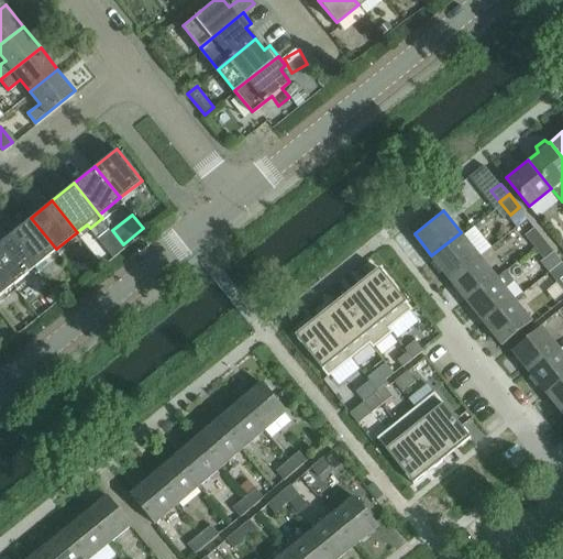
[(56,249),(31,218),(9,234),(35,266),(56,249)]
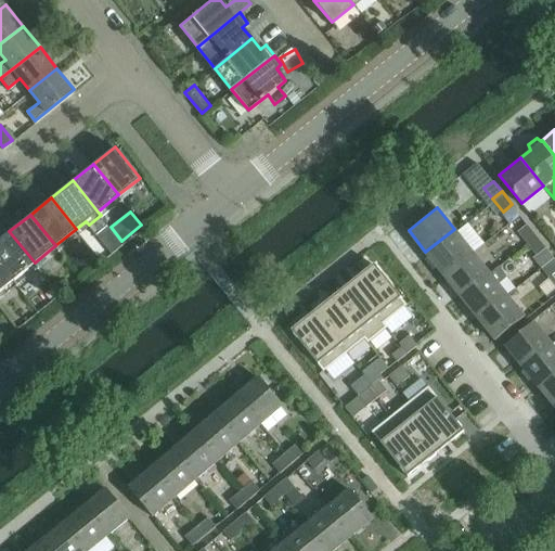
[(537,234),(526,222),(517,229),(527,242),(537,234)]
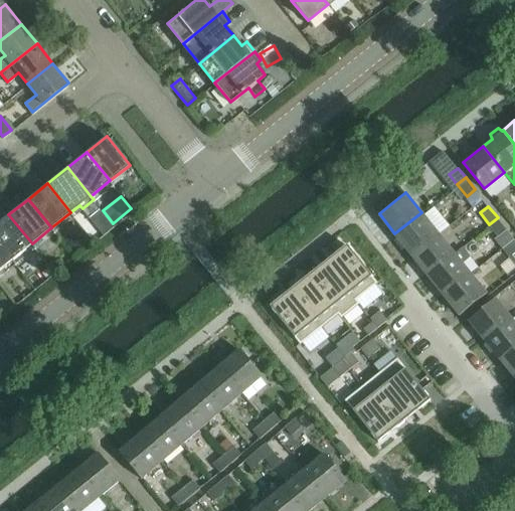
[(421,212),(394,233),(410,253),(438,232),(421,212)]
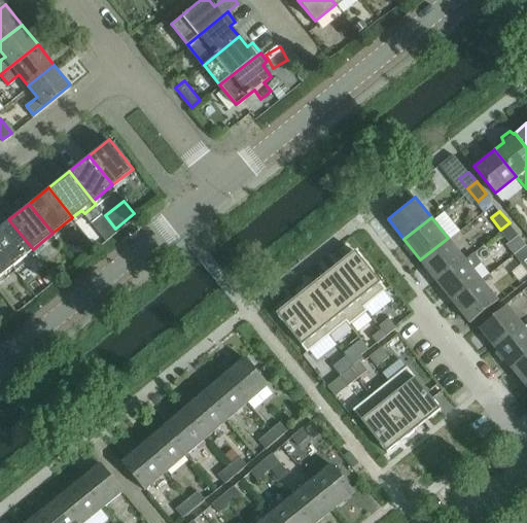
[(33,249),(8,219),(0,227),(0,248),(13,265),(33,249)]
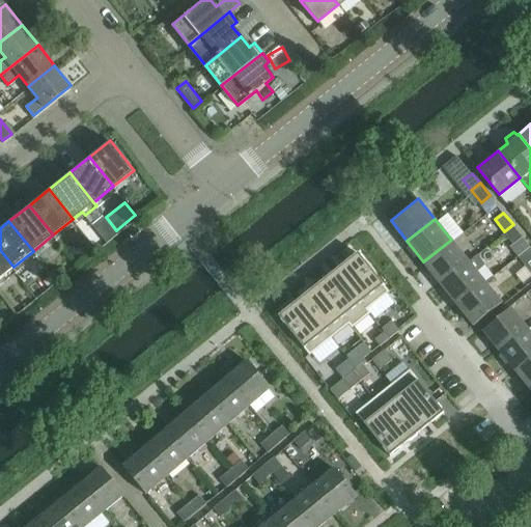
[(513,224),(504,231),(512,242),(522,234),(513,224)]
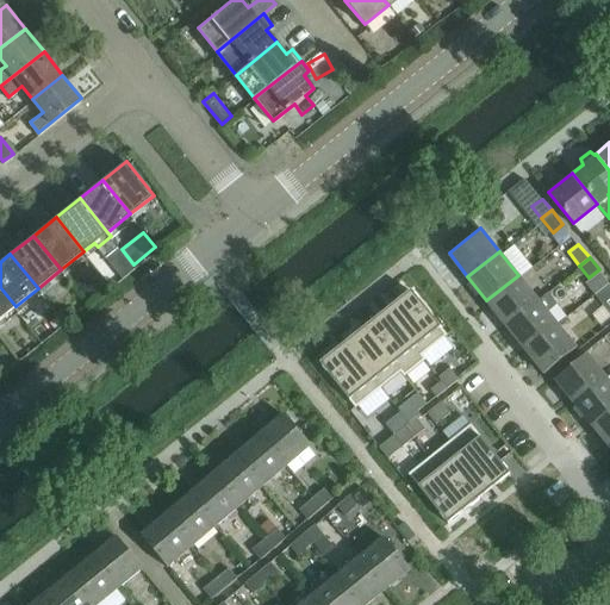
[(518,275),(486,300),(505,324),(537,299),(518,275)]
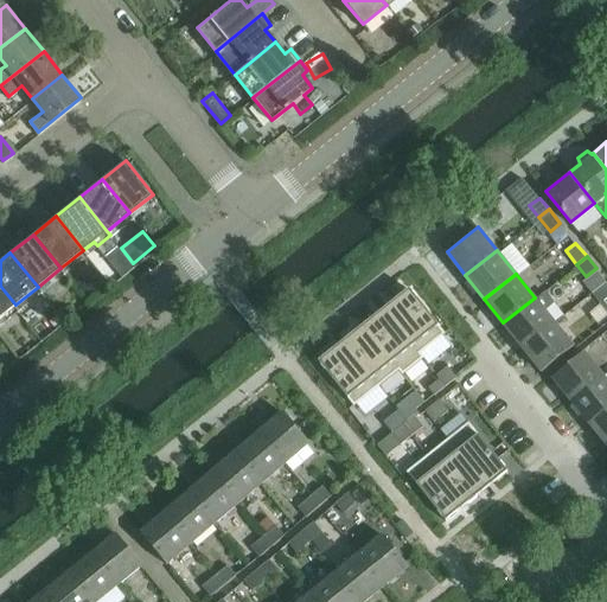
[(0,286),(0,316),(16,305),(0,286)]
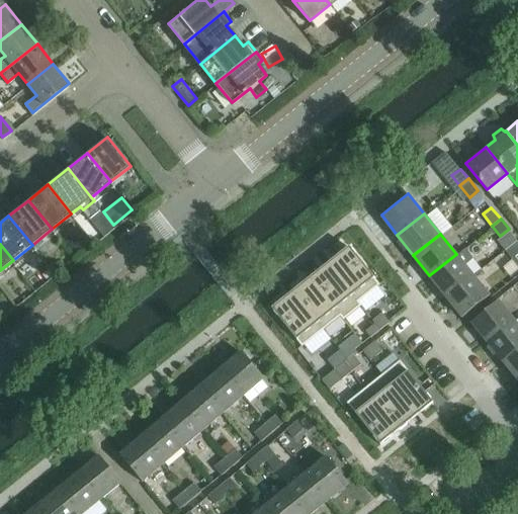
[(349,244),(327,261),(357,300),(378,282),(349,244)]
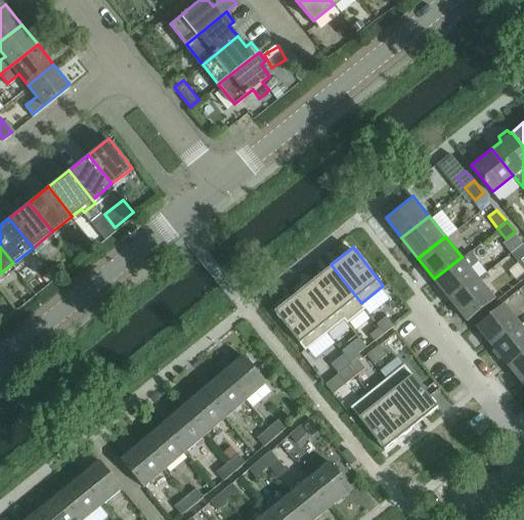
[(478,276),(462,257),(434,278),(450,299),(478,276)]
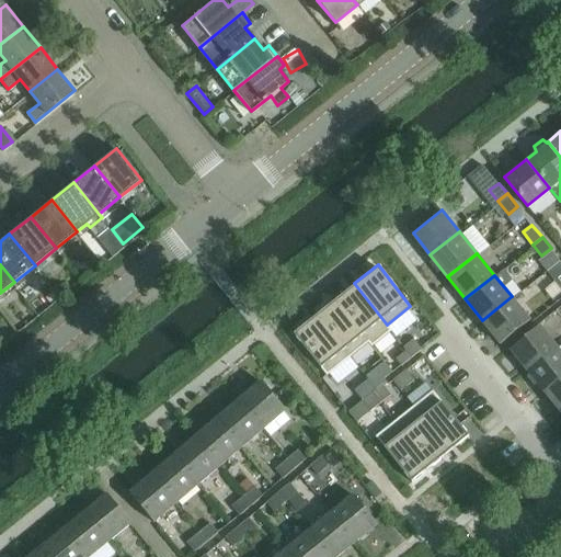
[(354,283),(335,298),(368,339),(371,343),(390,329),(387,325),(354,283)]
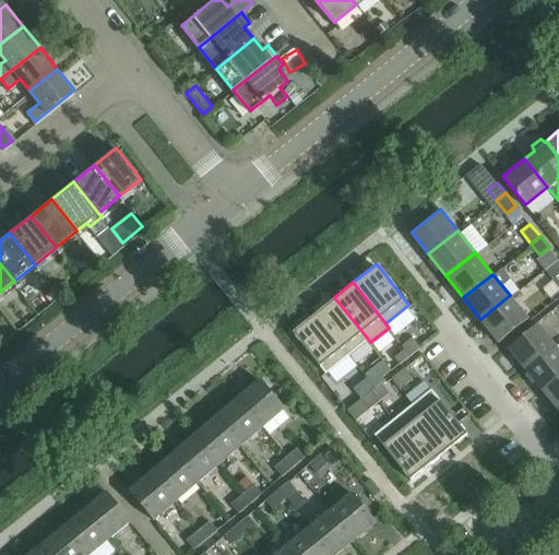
[(510,295),(480,319),(498,341),(527,317),(510,295)]
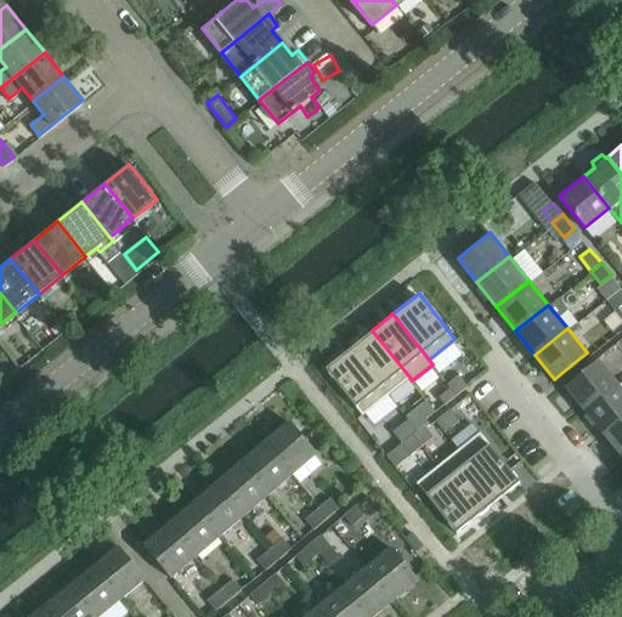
[(372,330),(351,346),(388,392),(408,375),(372,330)]
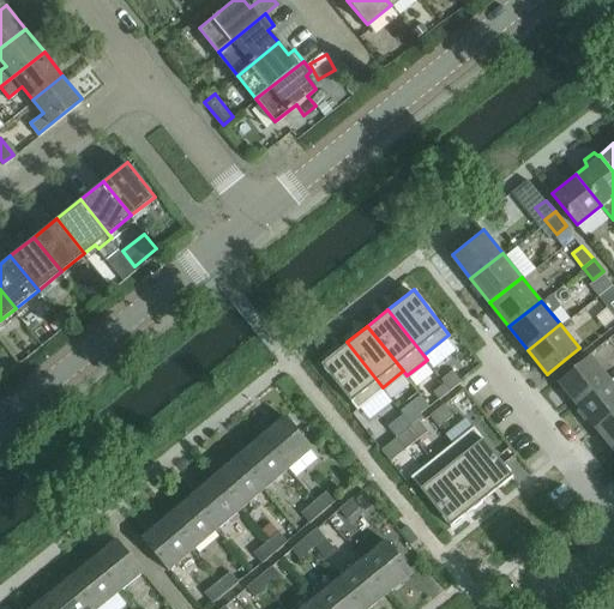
[(347,342),(321,362),(357,408),(383,387),(347,342)]
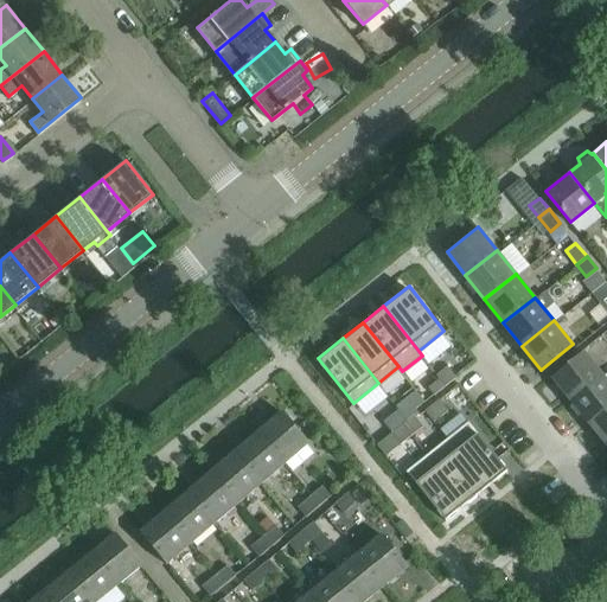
[(570,398),(602,372),(583,348),(551,375),(570,398)]
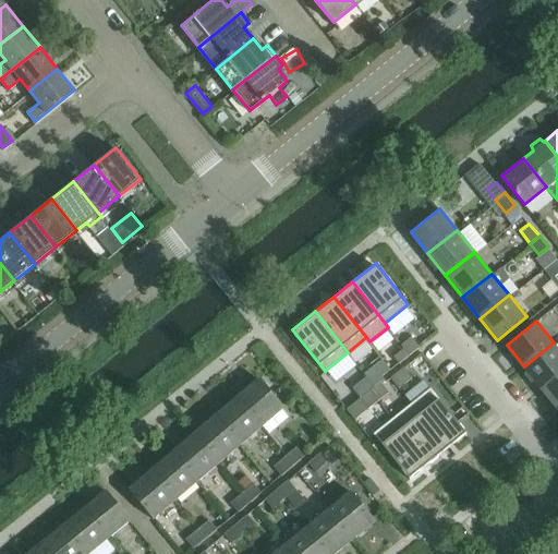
[(557,374),(557,348),(554,342),(524,366),(542,388),(557,374)]
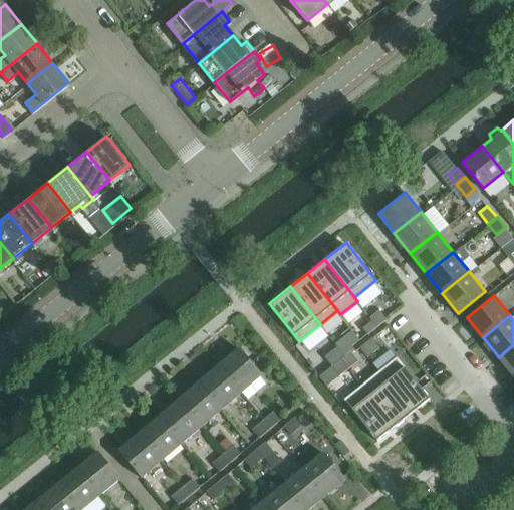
[(513,344),(499,357),(513,375),(513,344)]
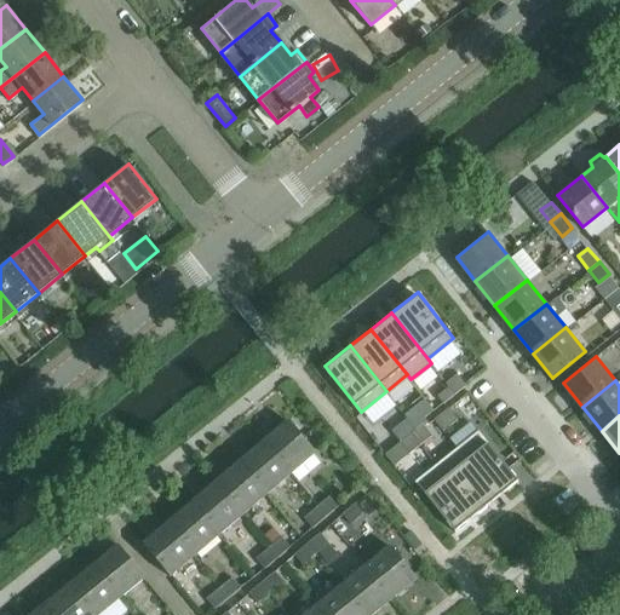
[(264,438),(291,471),(315,449),(288,419),(264,438)]
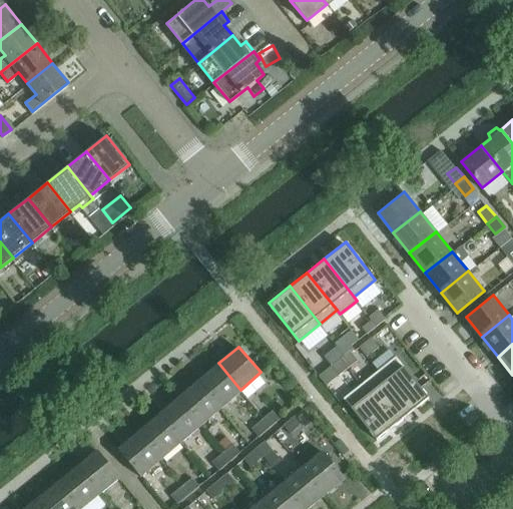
[(396,355),(378,369),(400,397),(411,410),(428,396),(396,355)]
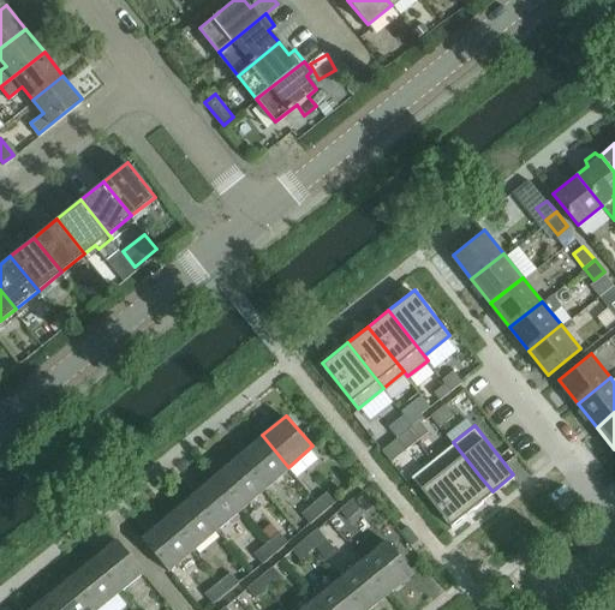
[(262,435),(238,455),(264,488),(288,467),(262,435)]
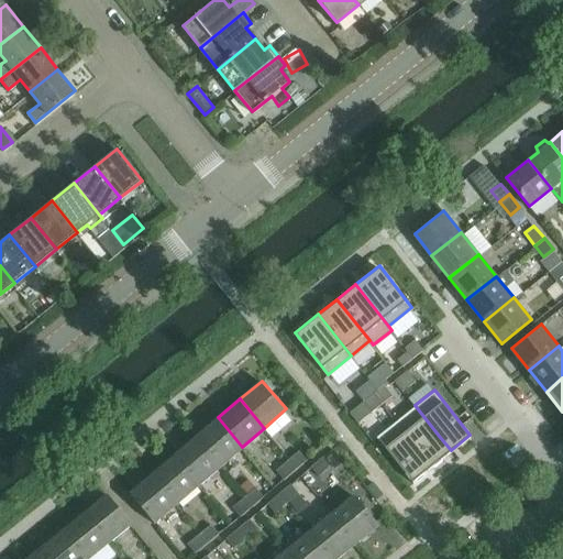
[(415,405),(396,419),(420,450),(432,466),(451,450),(439,436),(415,405)]
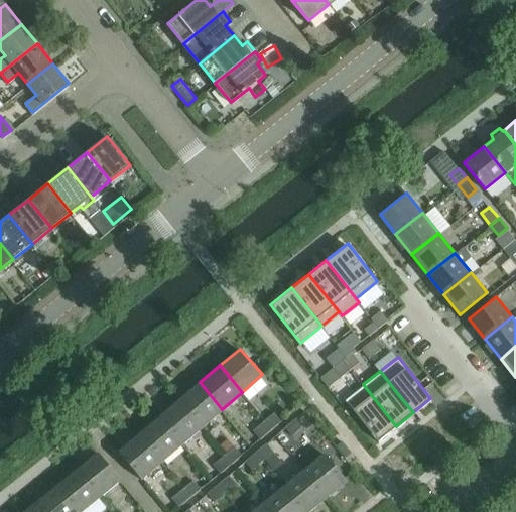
[(200,382),(179,400),(202,426),(222,409),(200,382)]
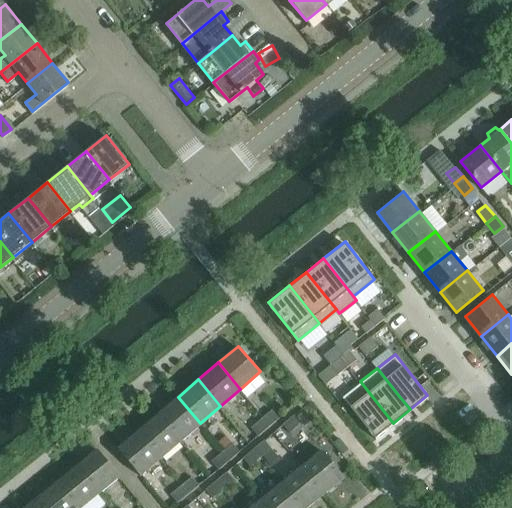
[(375,437),(393,423),(382,409),(360,381),(342,395),(375,437)]
